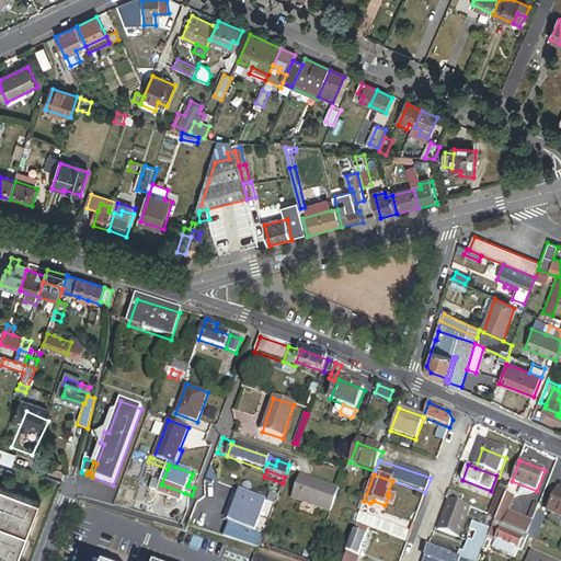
[(331,512),(340,490),(301,476),(293,497),(331,512)]
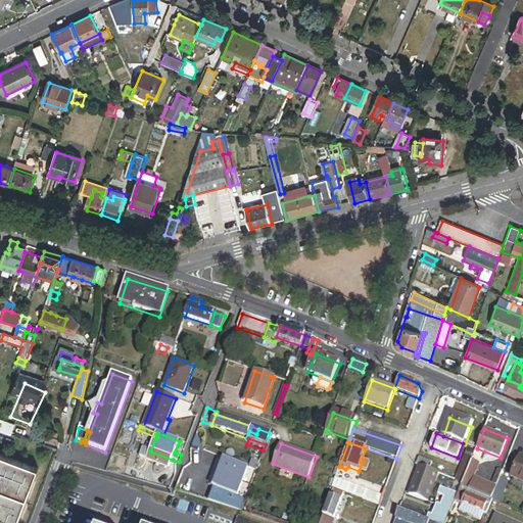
[(144,448),(140,457),(147,460),(150,452),(144,448)]
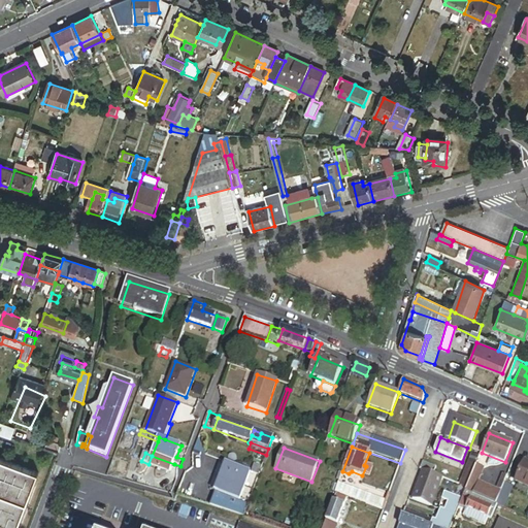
[(473,455),(466,471),(472,473),(480,457),(473,455)]
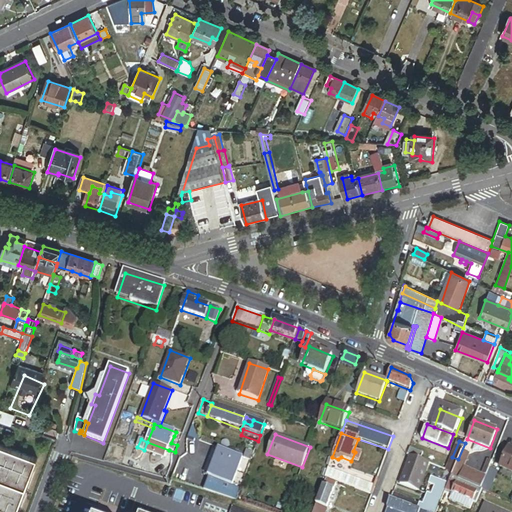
[(169,450),(147,442),(144,450),(166,458),(169,450)]
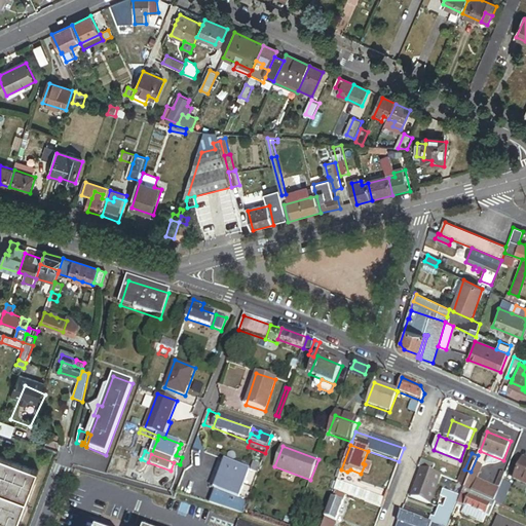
[(33,483),(38,470),(0,455),(0,490),(27,500),(32,487),(29,486),(31,482),(33,483)]
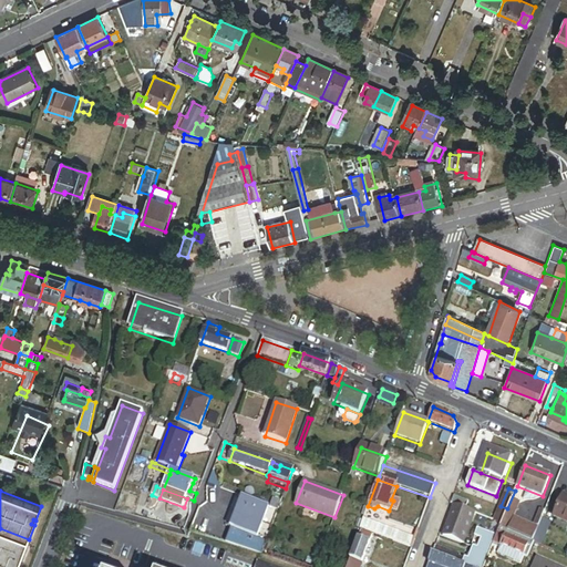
[(566,522),(566,496),(564,495),(555,517),(566,522)]
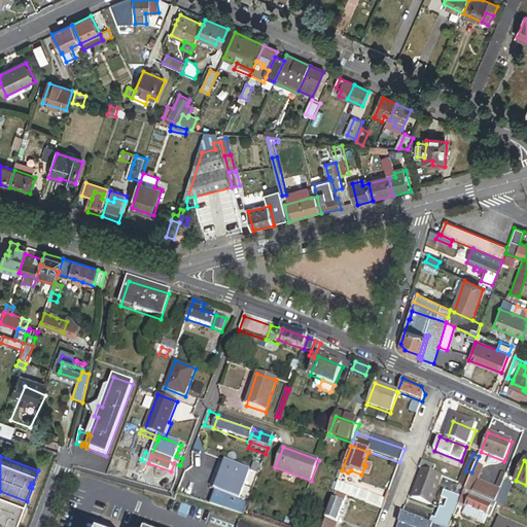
[(436,466),(423,461),(420,469),(423,470),(433,473),(436,466)]
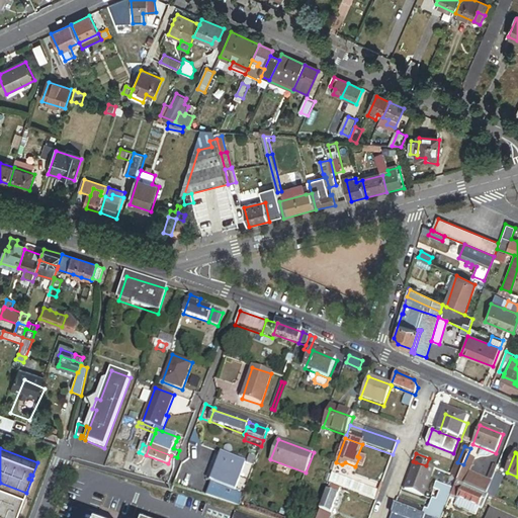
[(243,464),(222,457),(211,486),(232,493),(243,464)]
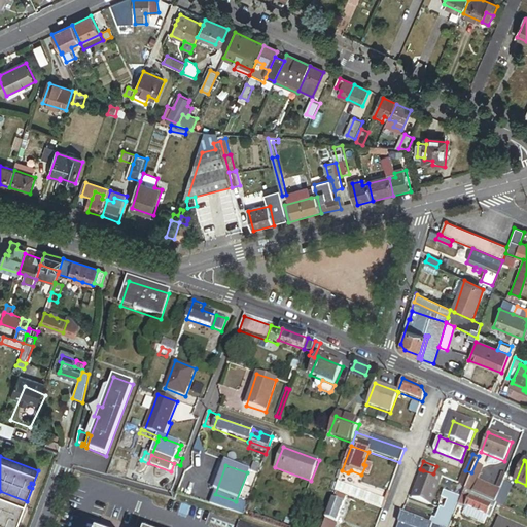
[(372,467),(365,465),(361,475),(367,477),(372,467)]
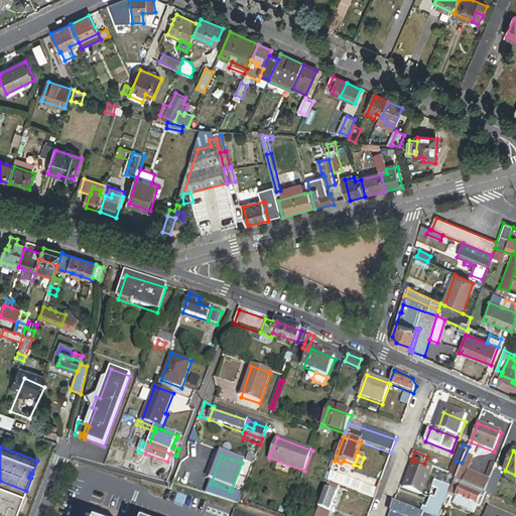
[(433,467),(424,464),(414,461),(411,470),(409,469),(402,489),(422,496),(433,467)]
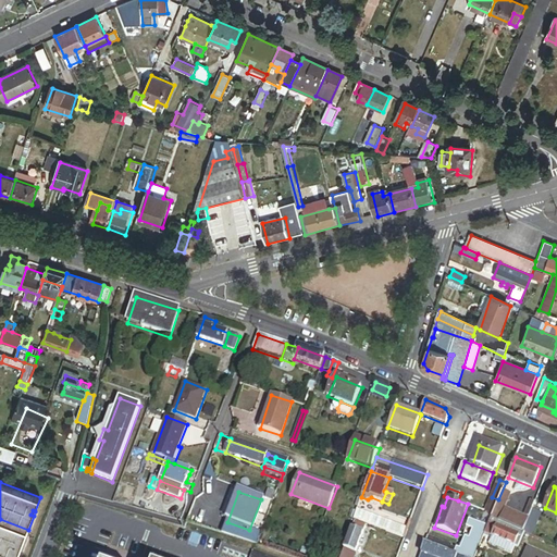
[(492,497),(486,511),(493,514),(495,508),(498,499),(492,497)]
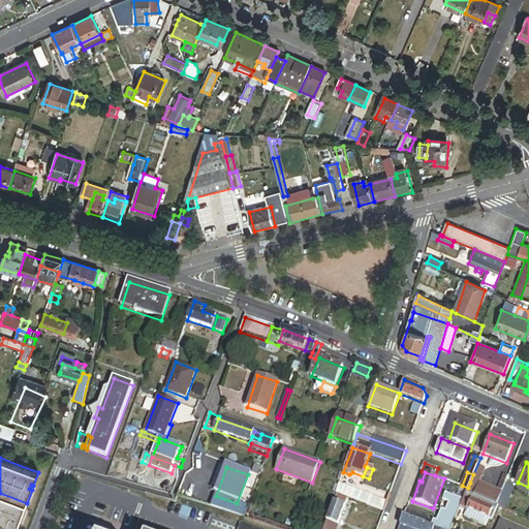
[(497,506),(501,496),(470,483),(468,488),(466,492),(473,496),(495,505),(497,506)]
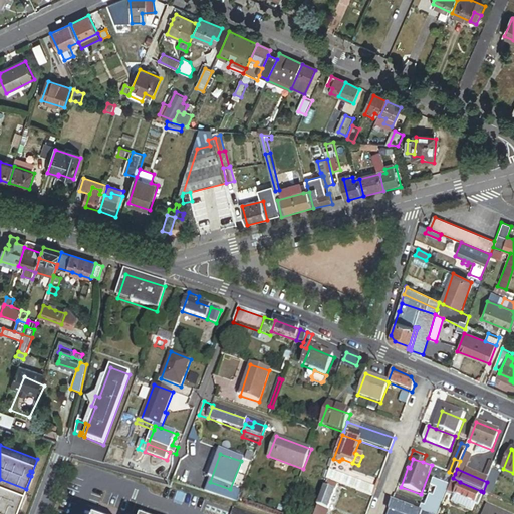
[(338,475),(328,471),(325,481),(334,484),(335,483),(338,475)]
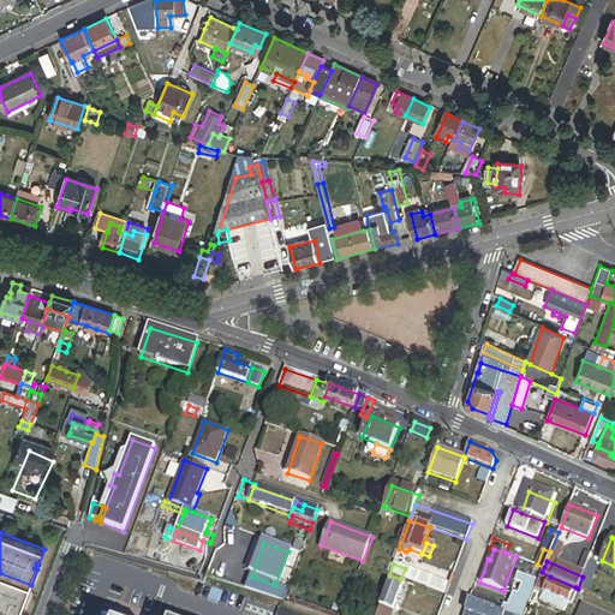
[(537,565),(536,565),(531,578),(537,580),(538,581),(542,572),(544,567),(537,565)]
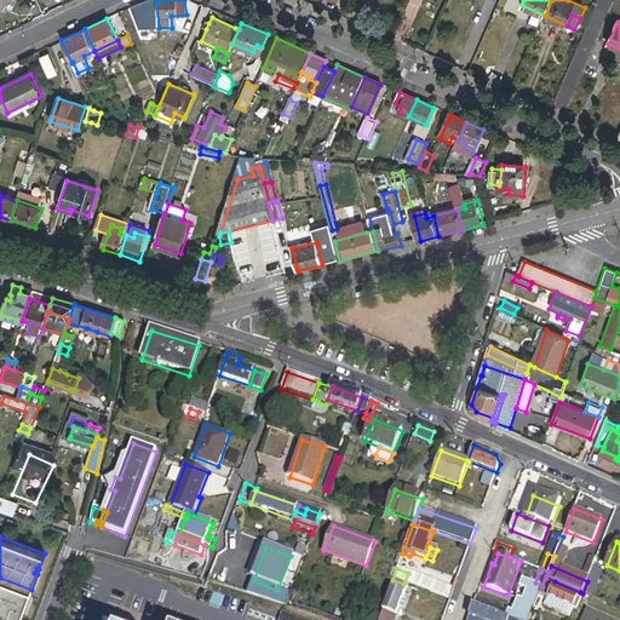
[(603,574),(592,569),(587,581),(583,593),(592,598),(603,574)]
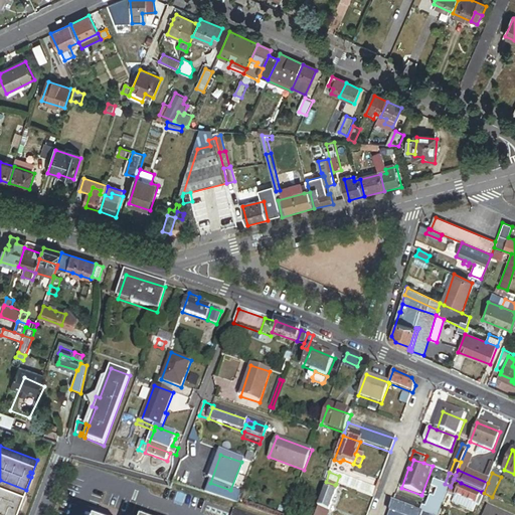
[(361,484),(339,476),(336,484),(358,492),(361,484)]
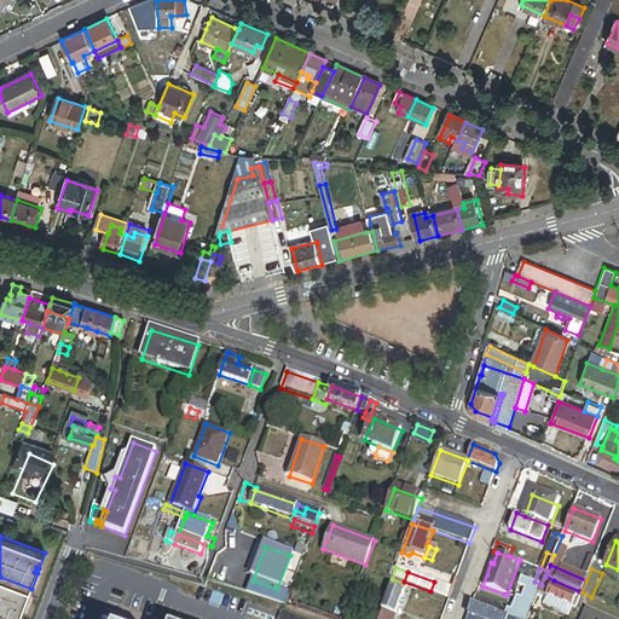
[(554,580),(545,576),(542,585),(539,591),(548,595),(551,586),(554,580)]
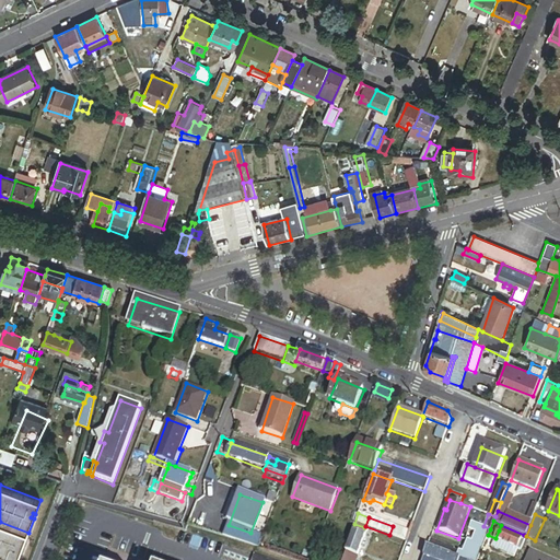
[(0,559),(18,559),(28,533),(0,522),(0,559)]
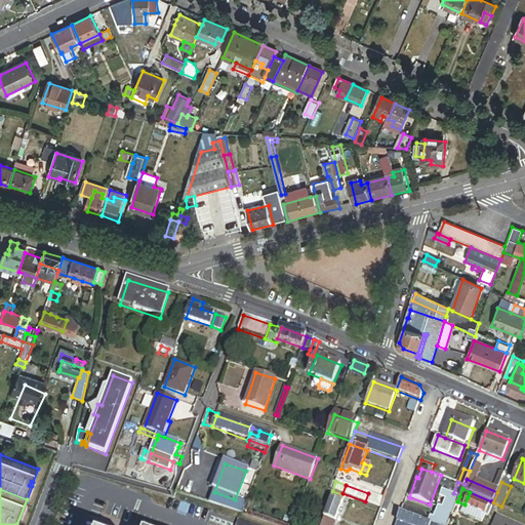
[(443,490),(441,497),(447,499),(449,492),(443,490)]
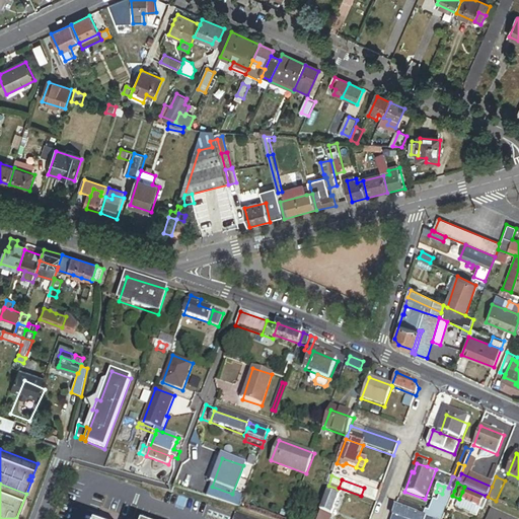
[(239,508),(243,498),(232,494),(212,487),(207,499),(239,508)]
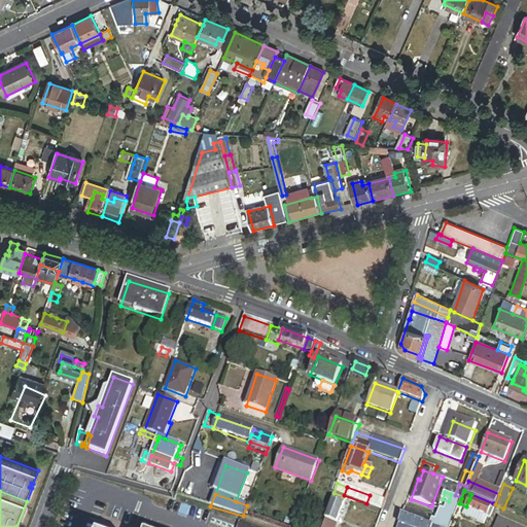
[(335,494),(331,502),(345,506),(347,499),(335,494)]
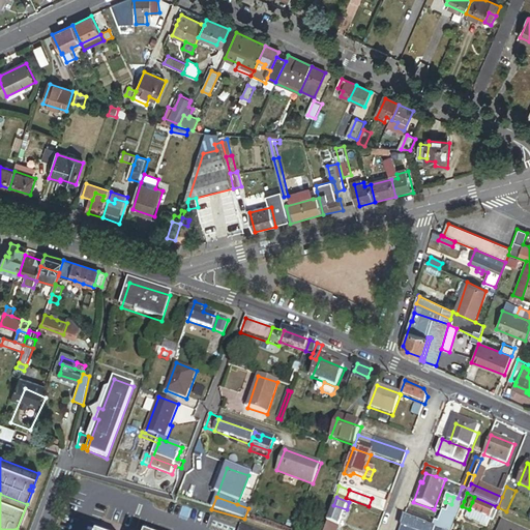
[(450,529),(463,500),(458,498),(453,497),(451,504),(447,513),(441,529),(450,529)]
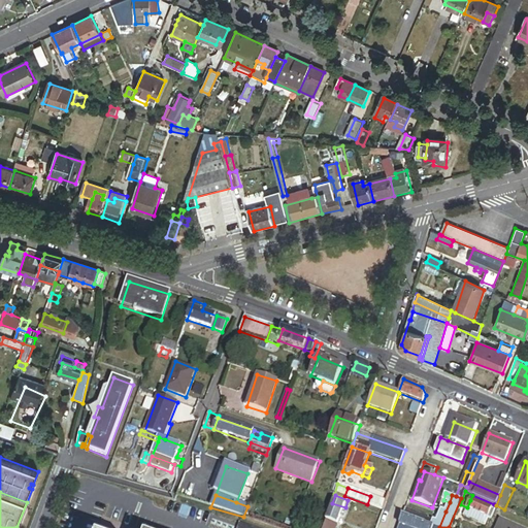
[(492,509),(494,504),(472,495),(470,500),(492,509)]
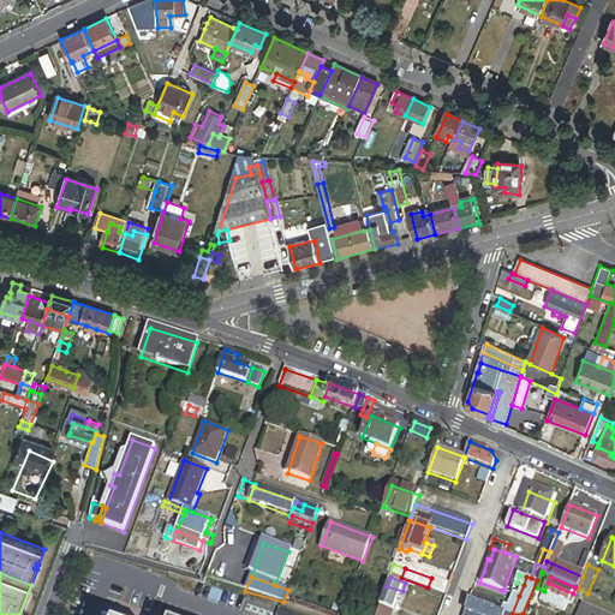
[(448,584),(431,578),(428,587),(446,593),(448,584)]
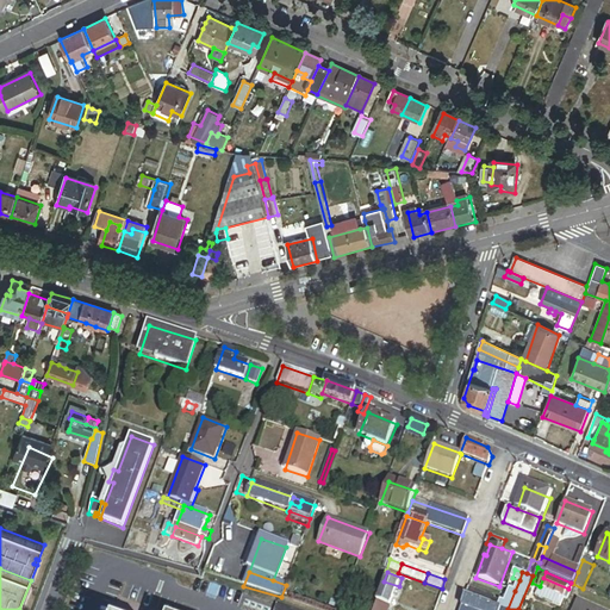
[(564,599),(568,589),(543,578),(540,586),(539,589),(564,599)]
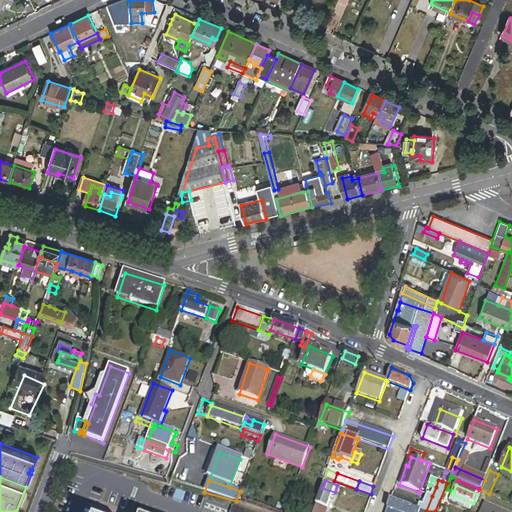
[(322,488),(316,506),(326,509),(328,510),(332,499),(334,496),(335,492),(322,488)]
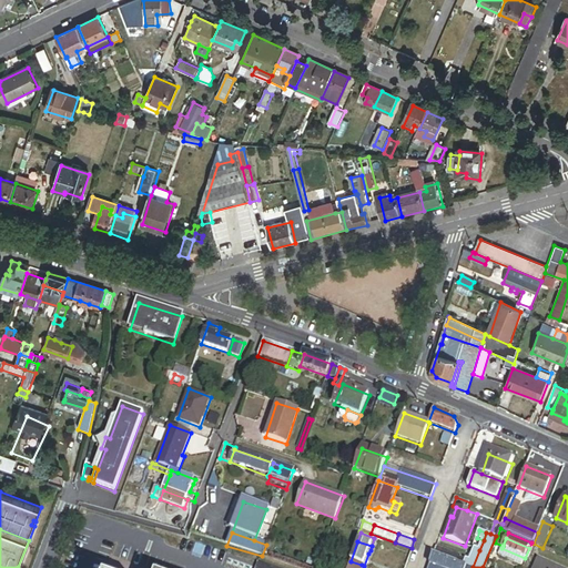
[(462,557),(437,547),(434,555),(458,565),(460,559),(462,557)]
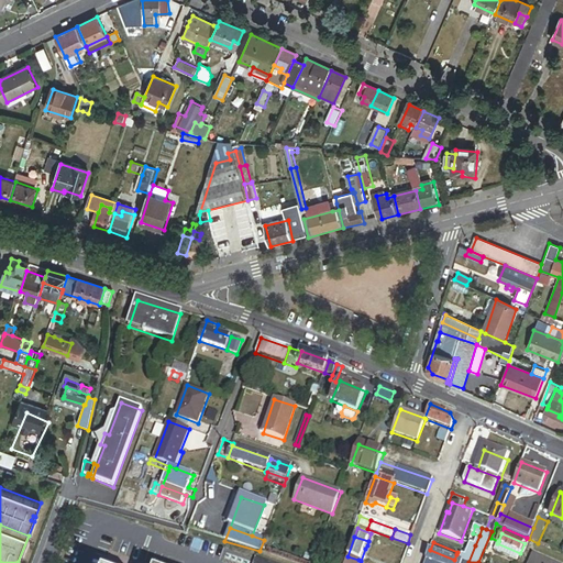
[(460,560),(468,562),(475,545),(471,543),(465,555),(462,554),(461,556),(460,560)]
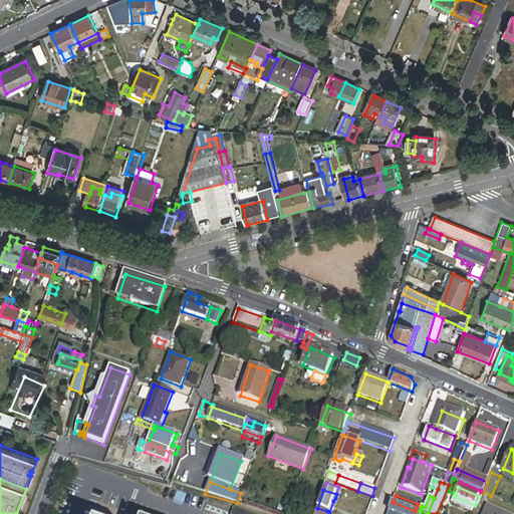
[(415,511),(393,502),(390,511),(398,513),(414,513),(415,511)]
